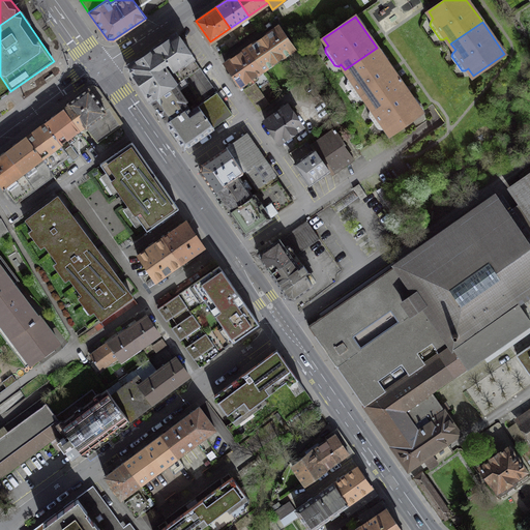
[(278,26),(246,49),(262,71),(294,49),(278,26)]
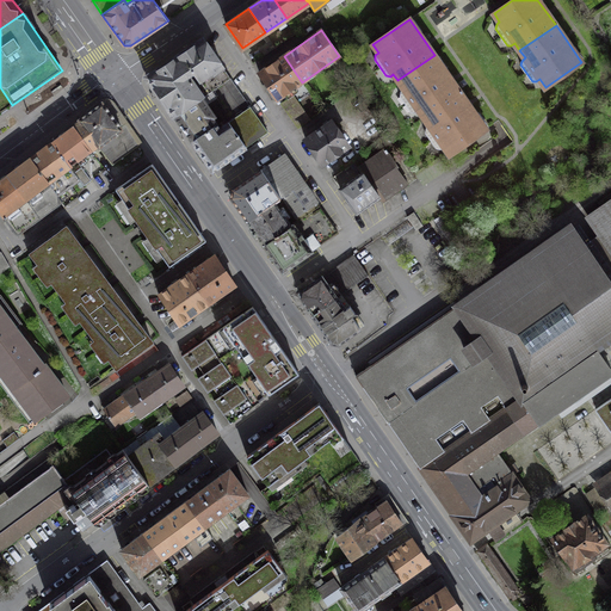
[(203,98),(230,79),(204,39),(176,59),(203,98)]
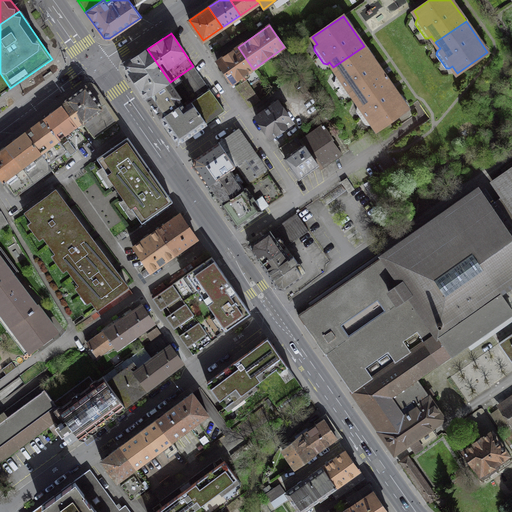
[(385,77),(364,46),(333,67),(338,74),(336,76),(335,80),(344,93),(348,94),(351,92),(355,98),(385,77)]
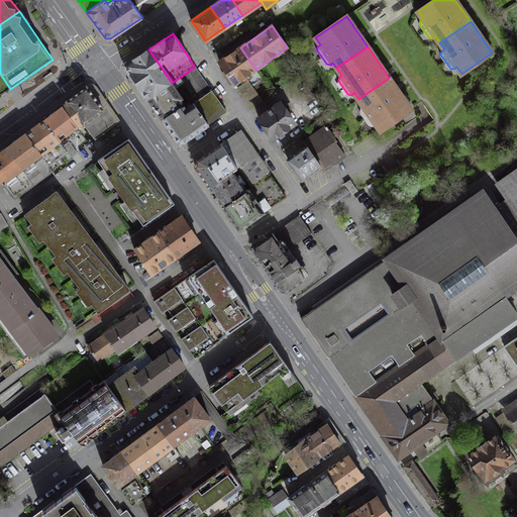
[(255,70),(240,47),(219,62),(235,84),(255,70)]
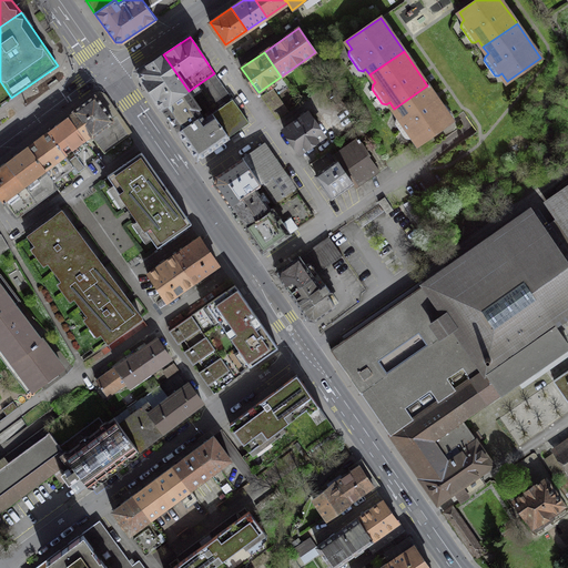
[(163,54),(140,70),(139,74),(163,109),(188,91),(189,91),(163,54)]
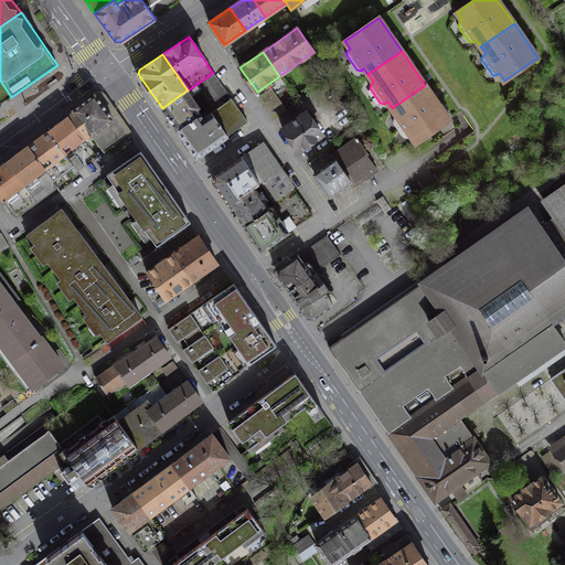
[(211,113),(227,136),(247,123),(213,73),(188,91),(187,91),(190,96),(200,89),(214,110),(211,113)]
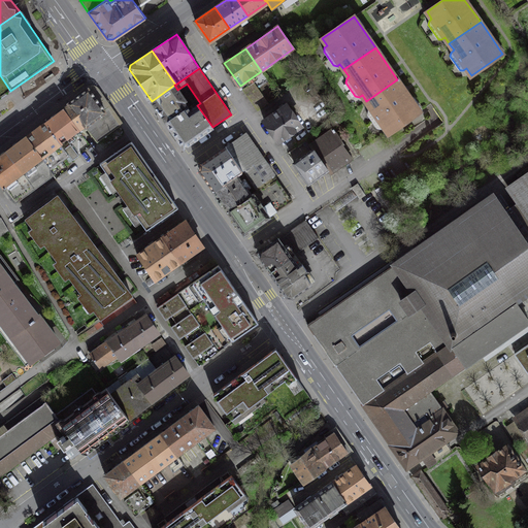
[(0,98),(10,91),(0,75),(0,98)]
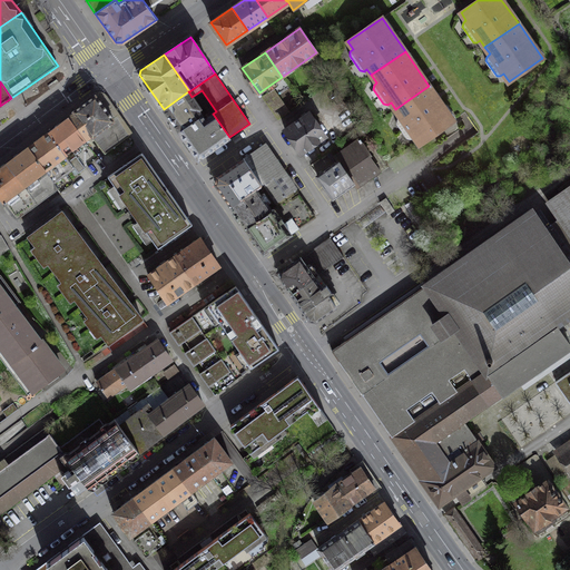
[(453,120),(429,86),(395,109),(400,117),(396,119),(396,123),(406,138),(410,139),(414,136),(420,144),(453,120)]
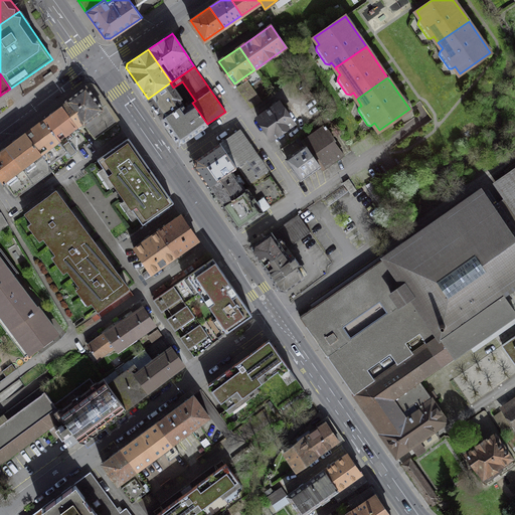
[(170,82),(148,99),(162,120),(183,105),(178,99),(181,98),(173,88),(170,82)]
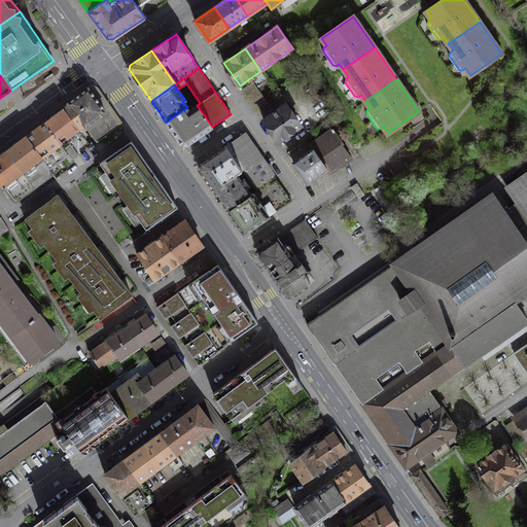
[(254,106),(257,111),(268,103),(253,84),(243,92),(246,96),(254,106)]
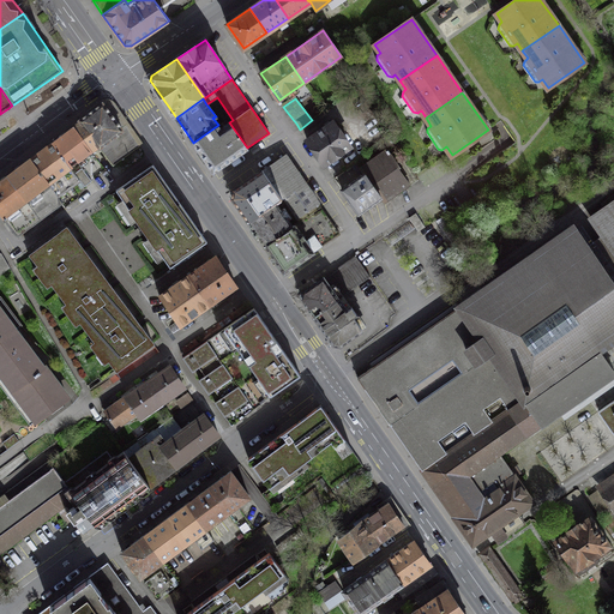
[(121,128),(102,103),(78,121),(79,122),(73,126),(92,151),(97,146),(121,128)]
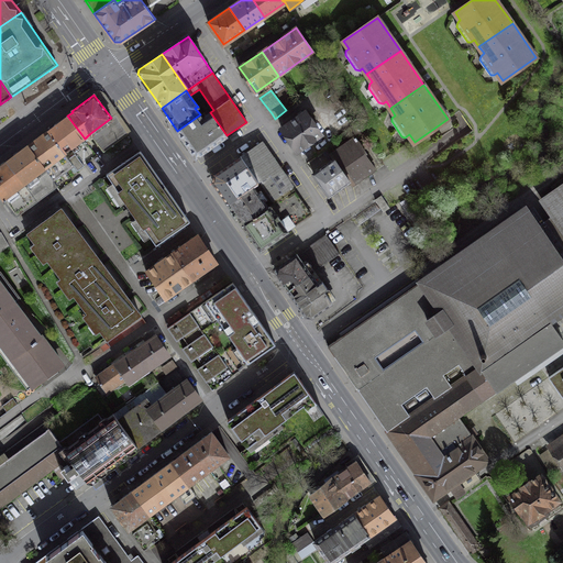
[(200,114),(177,131),(196,157),(227,135),(210,112),(202,118),(200,114)]
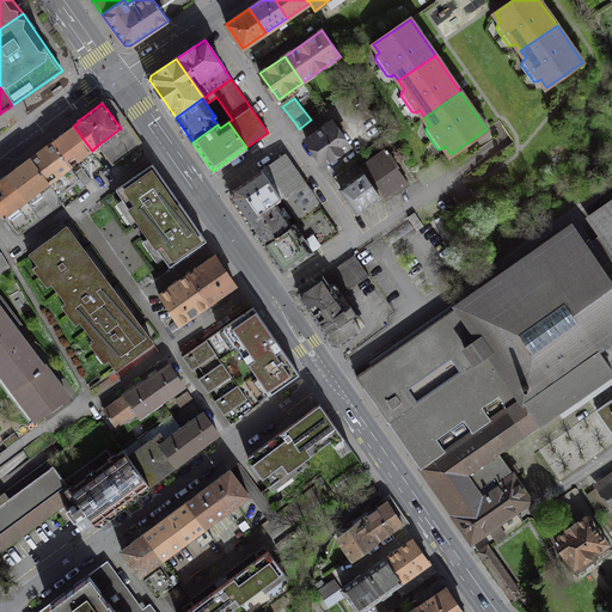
[(348,146),(331,122),(306,139),(323,164),(348,146)]
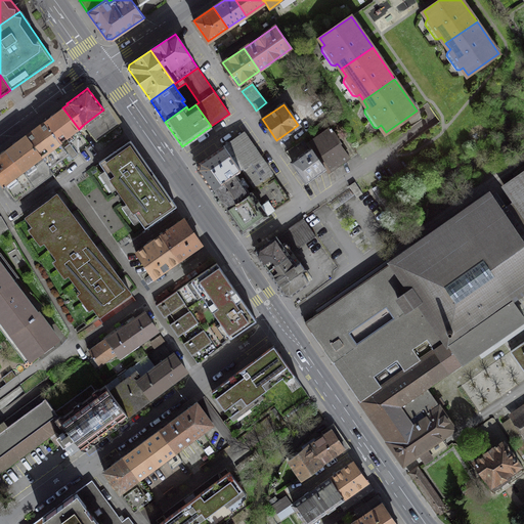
[(79,129),(62,107),(44,122),(59,142),(79,129)]
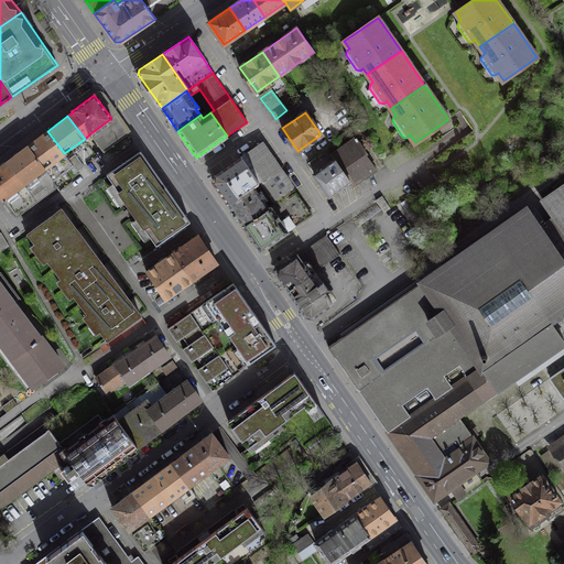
[(117,116),(111,118),(89,134),(104,152),(129,133),(117,116)]
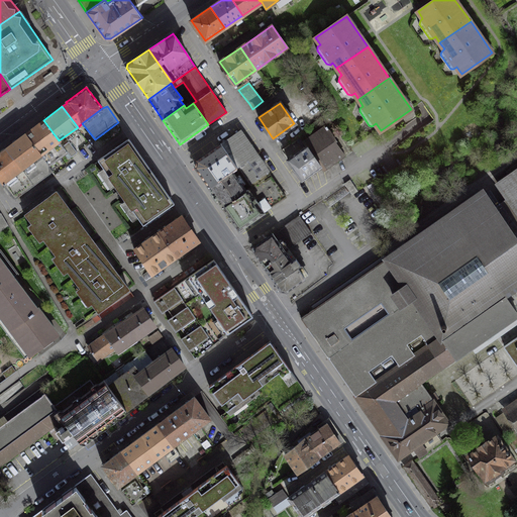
[(59,140),(43,120),(24,134),(48,166),(68,152),(63,145),(59,140)]
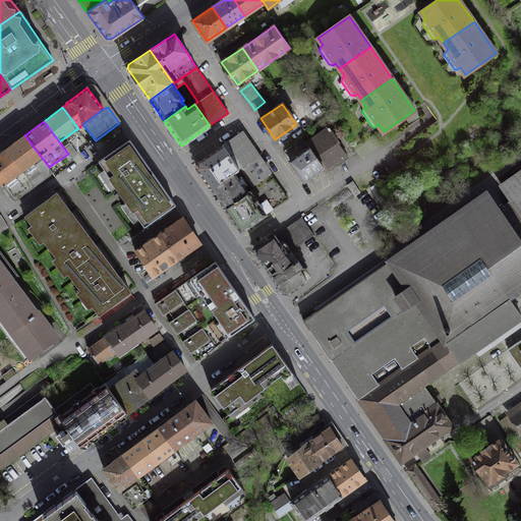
[(339,141),(330,127),(306,143),(309,147),(324,168),(327,171),(347,157),(337,142),(339,141)]
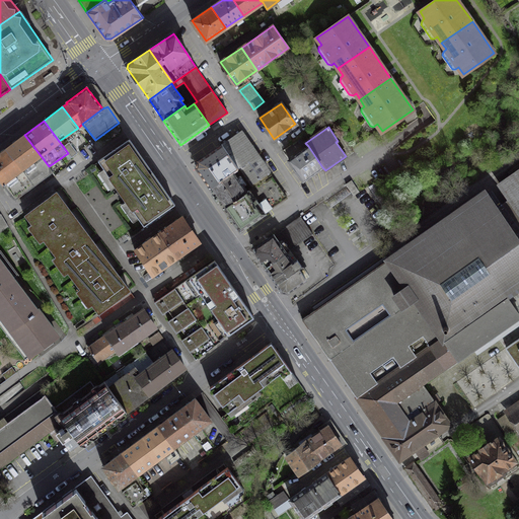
[(241,131),(221,144),(238,168),(239,168),(257,155),(241,131)]
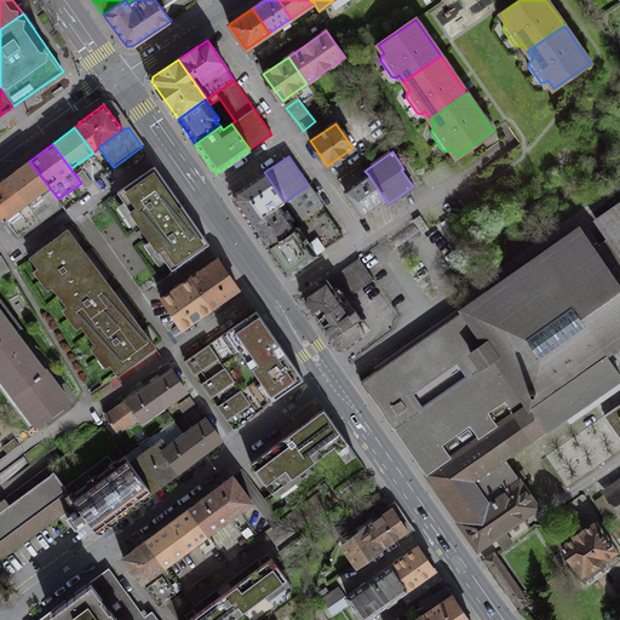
[(58,199),(29,161),(7,178),(40,222),(63,205),(58,199)]
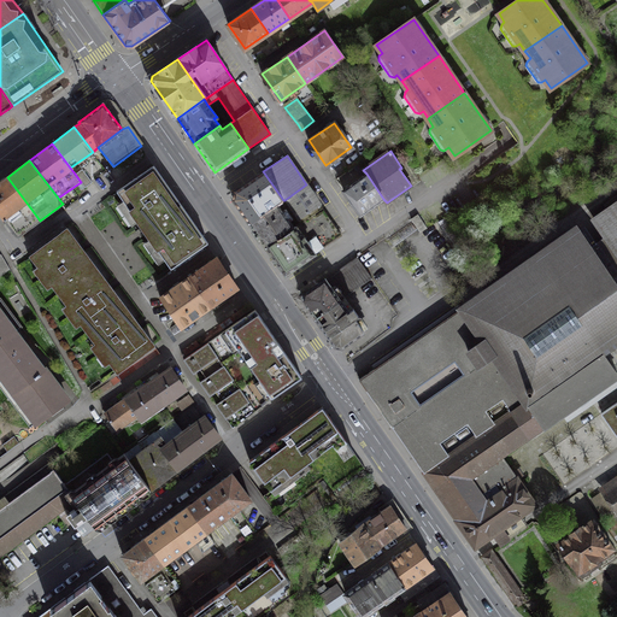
[(209,242),(154,165),(117,191),(171,269),(209,242)]
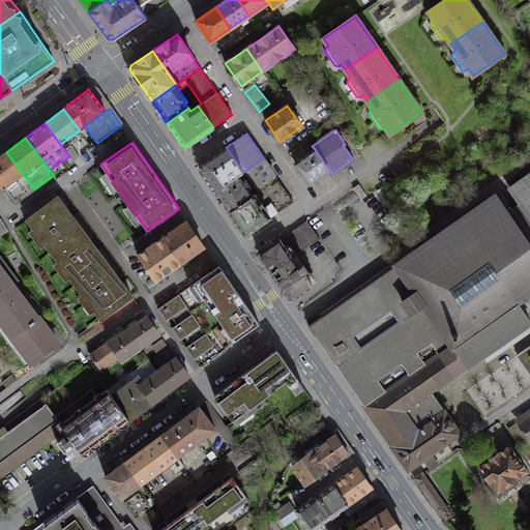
[(64,149),(69,156),(72,159),(79,155),(70,145),(64,149)]
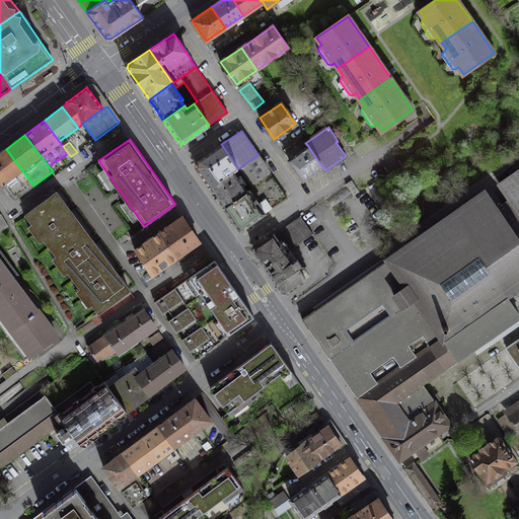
[(221,144),(198,161),(197,167),(210,187),(234,170),(234,171),(238,168),(221,144)]
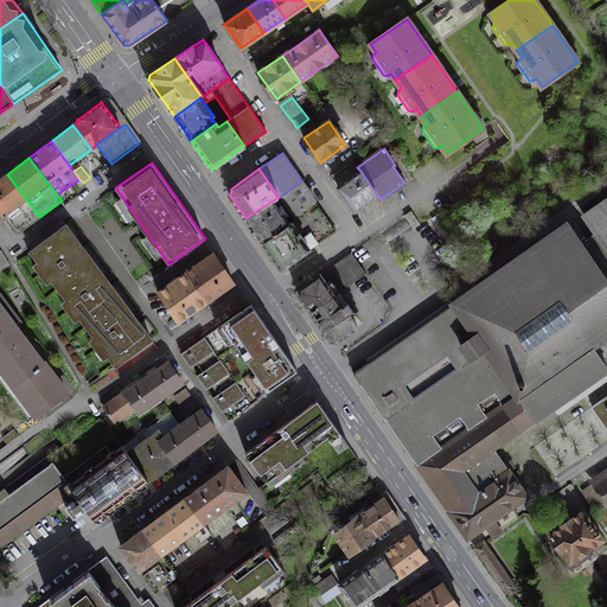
[(377,196),(360,171),(338,187),(355,211),(377,196)]
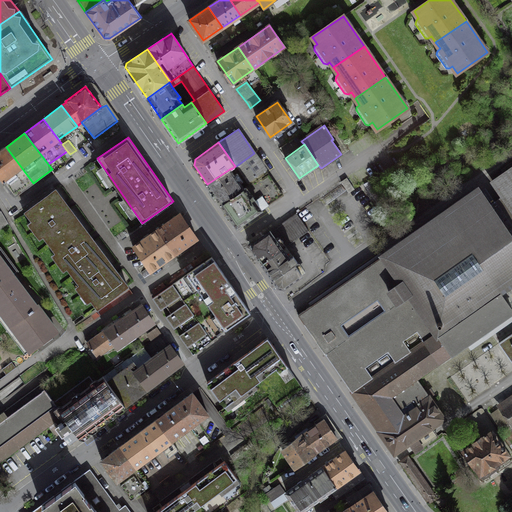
[(33,183),(6,147),(0,151),(0,177),(14,197),(33,183)]
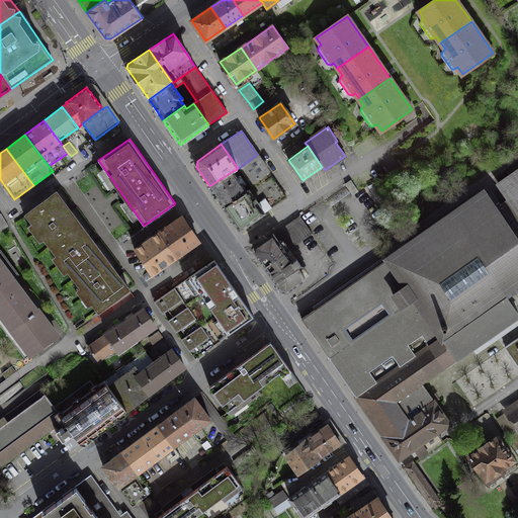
[(269,171),(257,155),(239,168),(250,184),(269,171)]
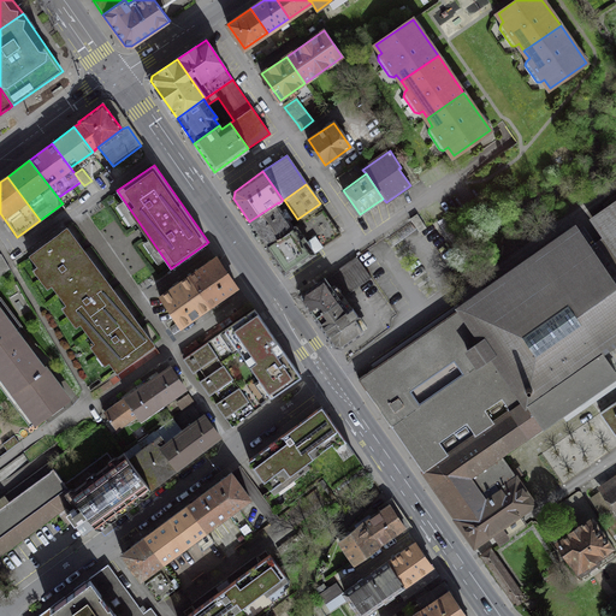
[(615,199),(593,215),(615,249),(615,199)]
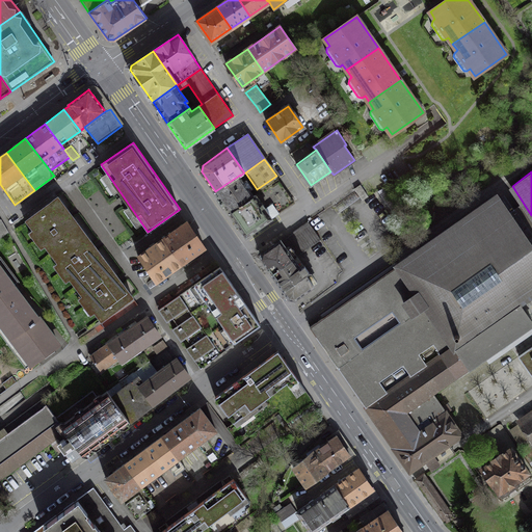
[(240,175),(215,191),(230,212),(254,195),(240,176),(240,175)]
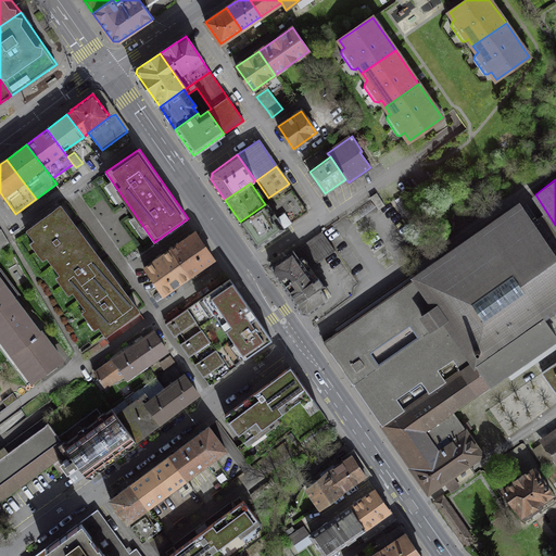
[(265,204),(240,222),(257,247),(307,211),(291,187),(265,204)]
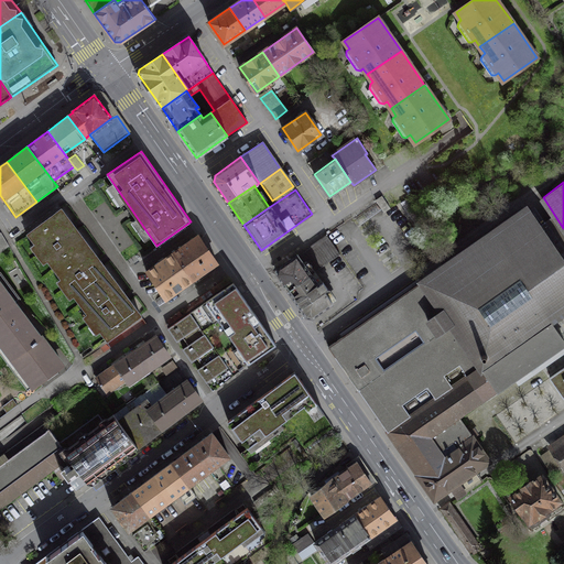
[(390,208),(381,196),(376,199),(383,213),(390,208)]
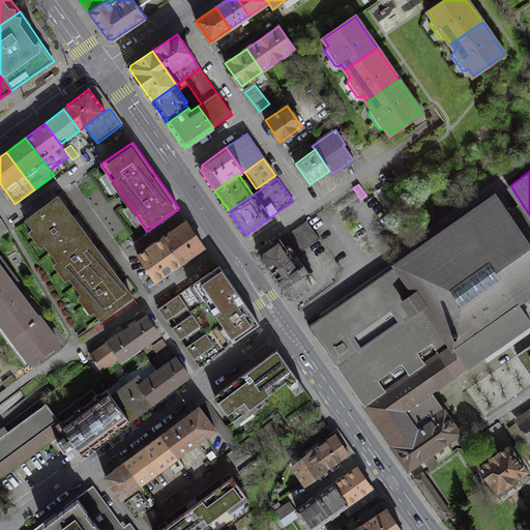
[(82,230),(57,197),(26,219),(52,253),(82,230)]
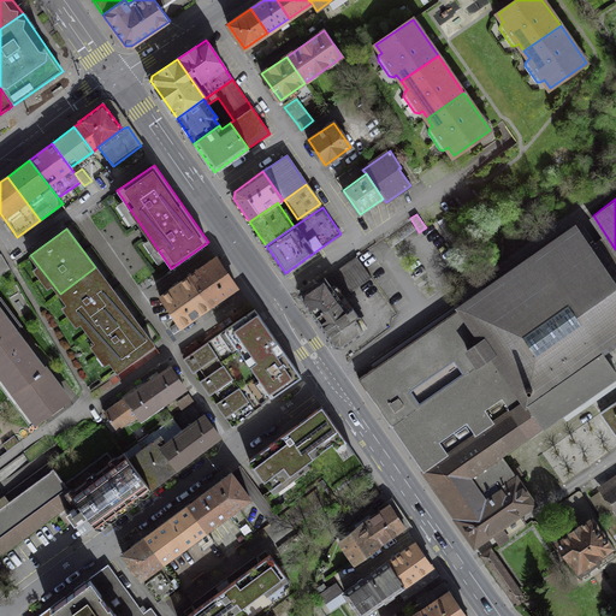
[(374,368),(359,379),(440,497),(443,496),(458,517),(516,478),(521,474),(516,468),(511,472),(501,455),(587,396),(588,397),(614,379),(606,368),(612,365),(615,369),(615,289),(608,277),(609,276),(608,274),(606,276),(588,249),(590,248),(588,247),(587,247),(576,231),(578,231),(575,229),(461,307),(374,368)]
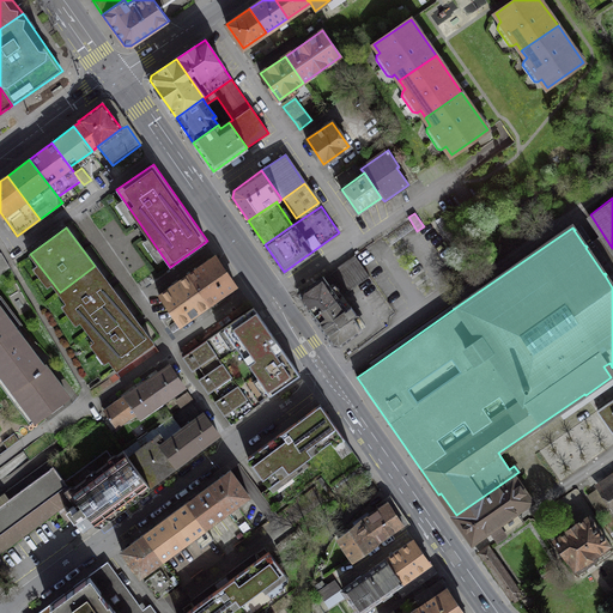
[(0,274),(10,268),(1,253),(0,253),(0,274)]
